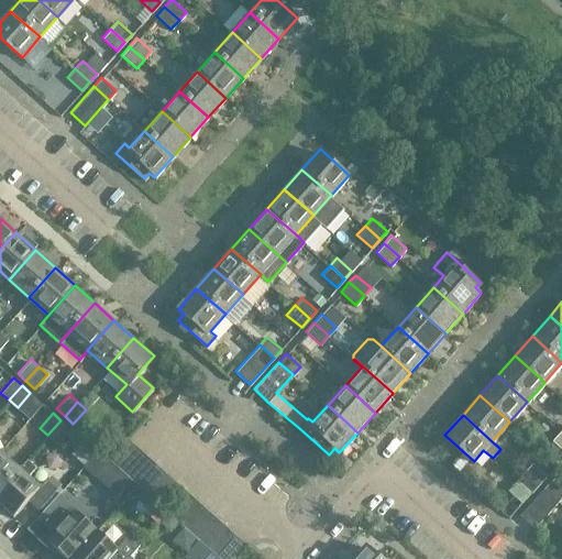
[(61,420),(47,435),(56,442),(69,428),(61,420)]
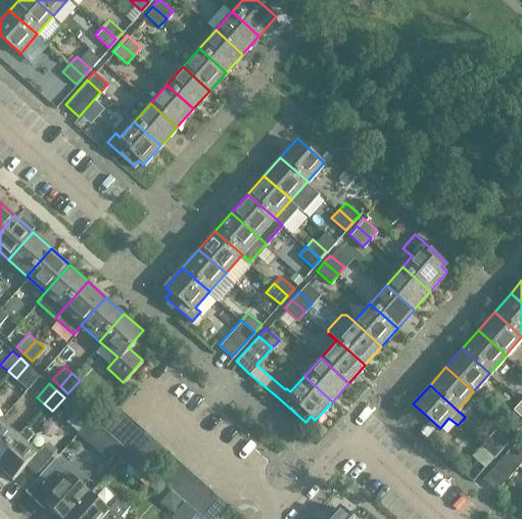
[(513,409),(521,417),(521,402),(520,399),(513,409)]
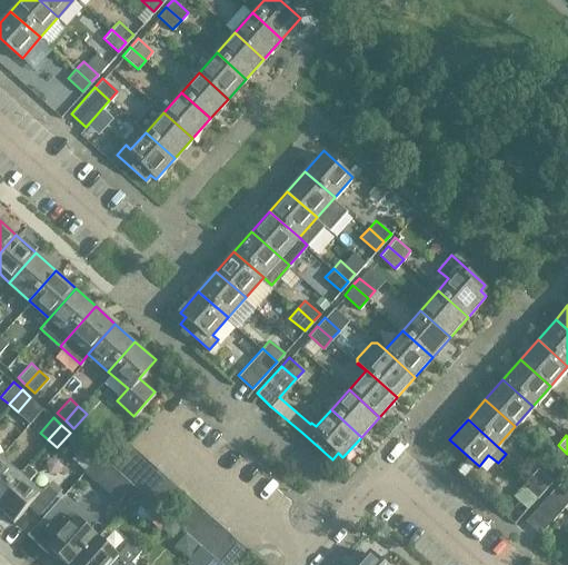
[(127,442),(109,462),(119,471),(137,449),(127,442)]
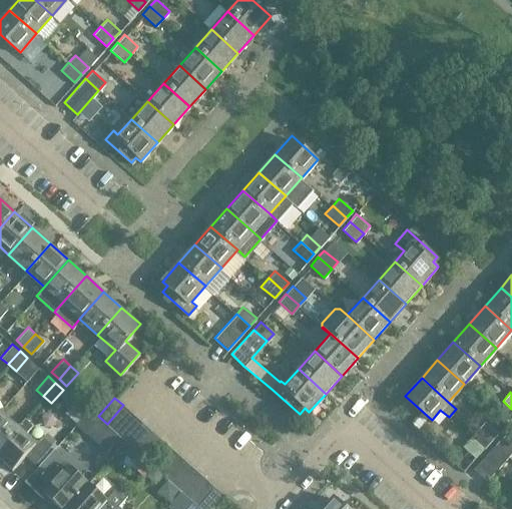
[(123,405),(107,424),(115,432),(132,413),(123,405)]
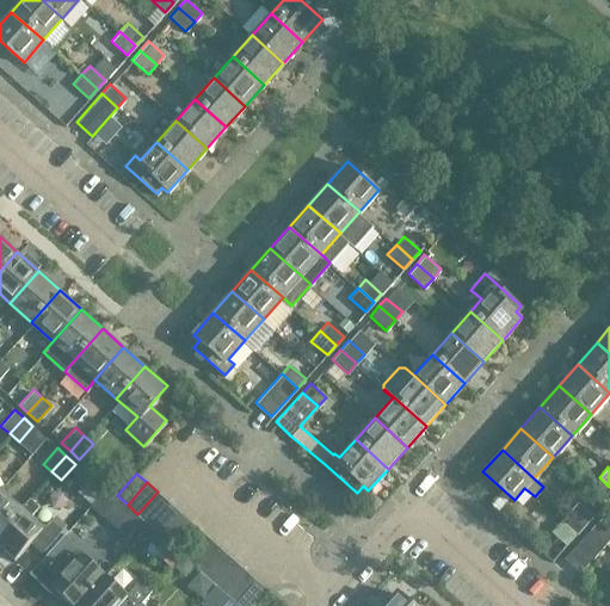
[(117,495),(105,486),(90,504),(102,513),(117,495)]
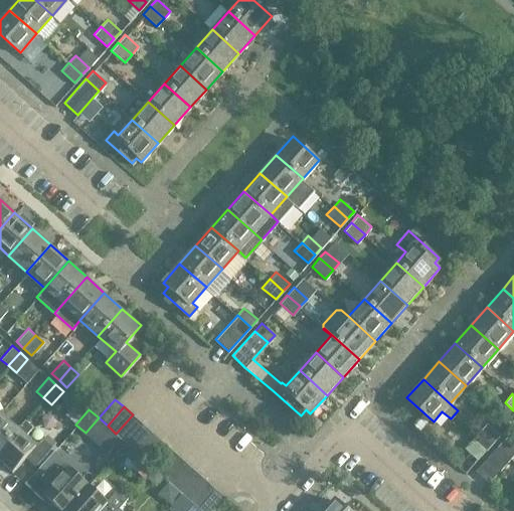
[(0,447),(17,428),(0,412),(0,447)]
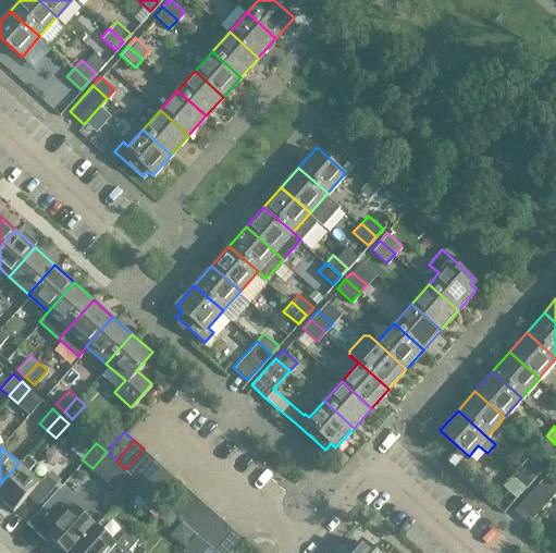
[(144,449),(125,469),(135,477),(153,457),(144,449)]
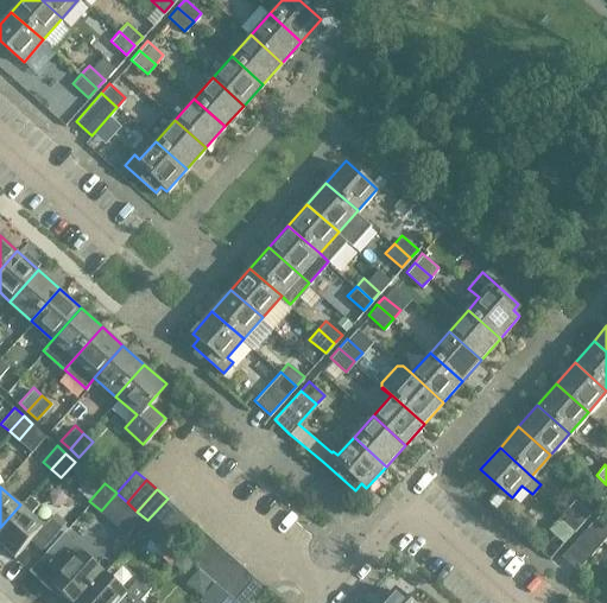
[(43,525),(30,513),(38,503),(30,495),(20,505),(0,527),(0,543),(14,556),(30,538),(42,548),(43,547),(45,548),(57,535),(56,533),(62,526),(50,516),(43,525)]
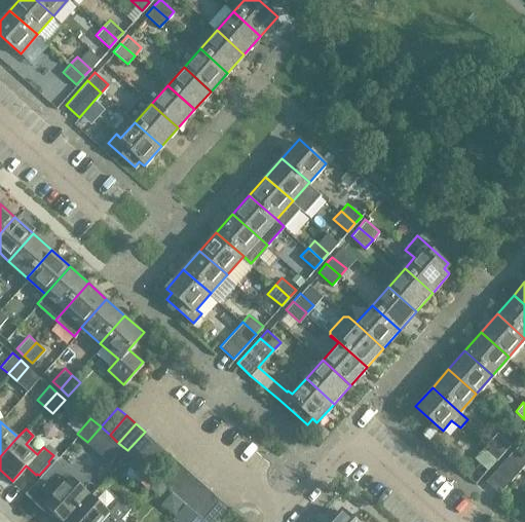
[(145,432),(127,450),(137,458),(153,440),(145,432)]
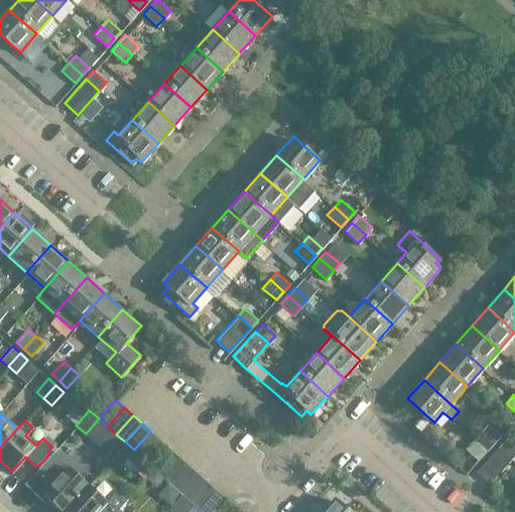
[(481,430),(494,442),(500,435),(487,423),(481,430)]
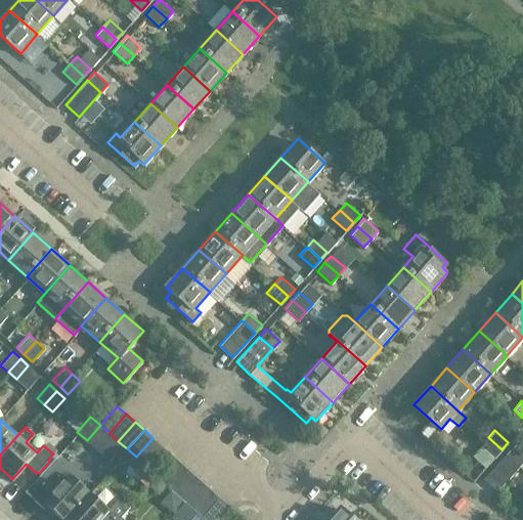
[(481,445),(494,458),(502,449),(488,437),(481,445)]
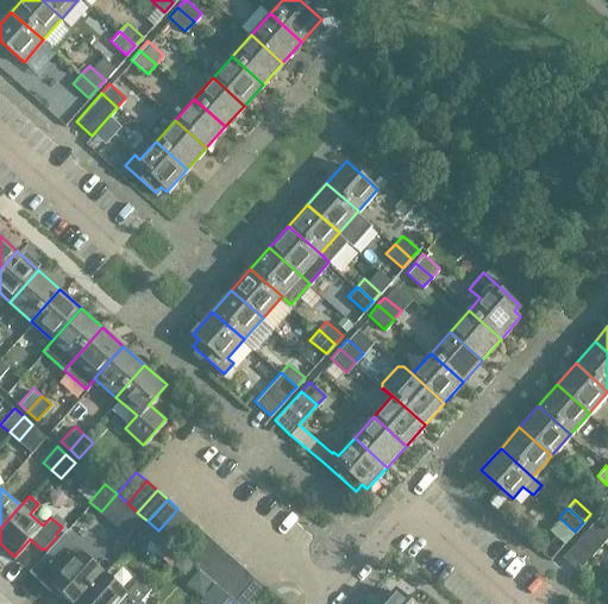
[(177,509),(158,530),(169,540),(189,518),(177,509)]
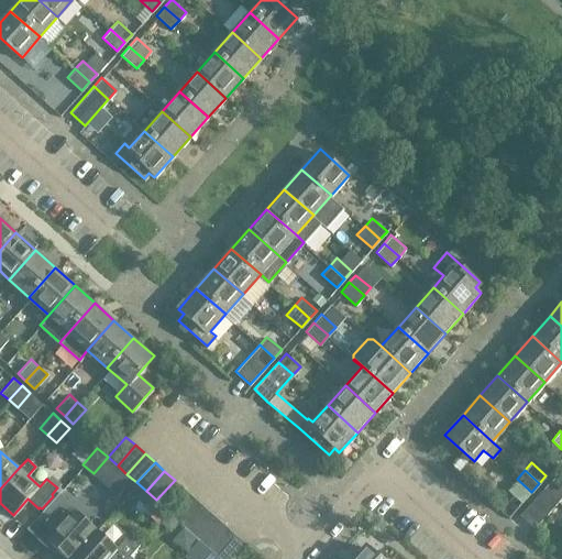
[(184,489),(175,480),(156,500),(166,508),(184,489)]
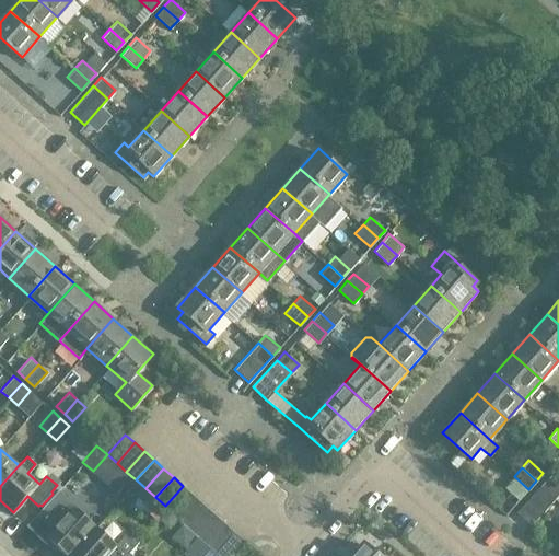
[(540,485),(555,497),(558,493),(558,487),(547,477),(540,485)]
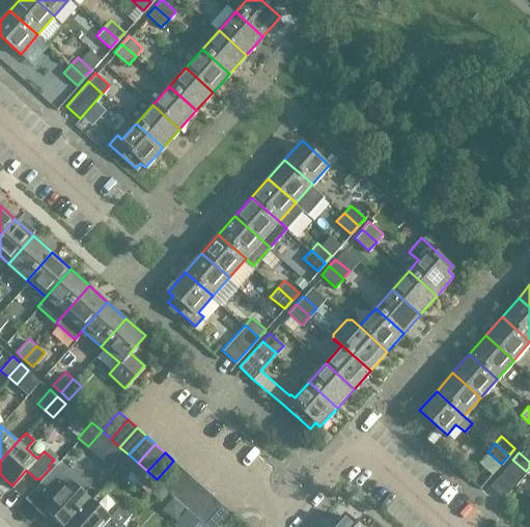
[(512,460),(490,484),(503,497),(526,471),(512,460)]
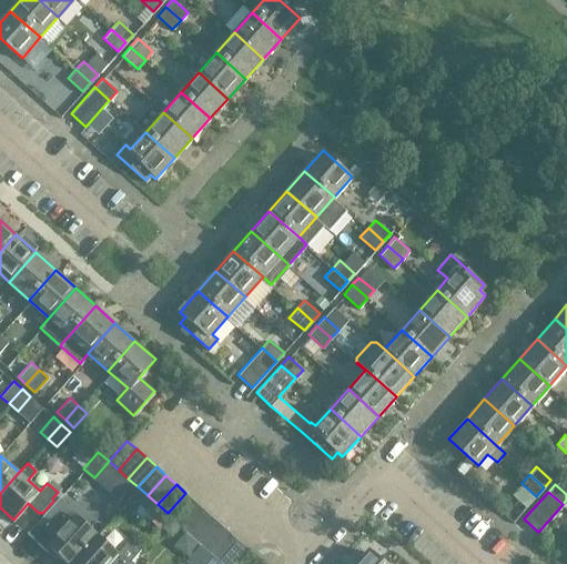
[(195,502),(185,493),(168,513),(178,522),(195,502)]
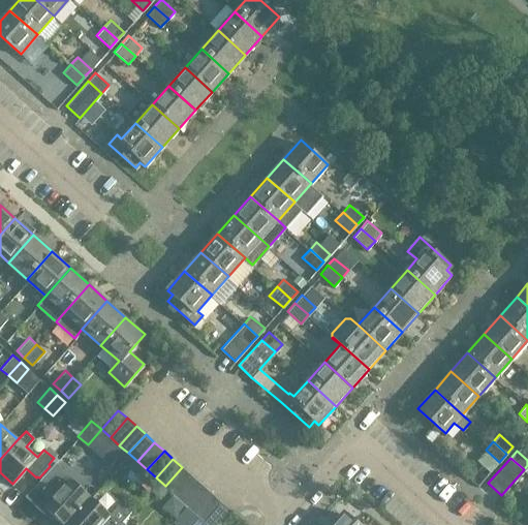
[(65,468),(60,474),(50,466),(39,477),(49,487),(34,503),(44,512),(47,508),(65,524),(66,524),(91,498),(71,481),(74,477),(65,468)]
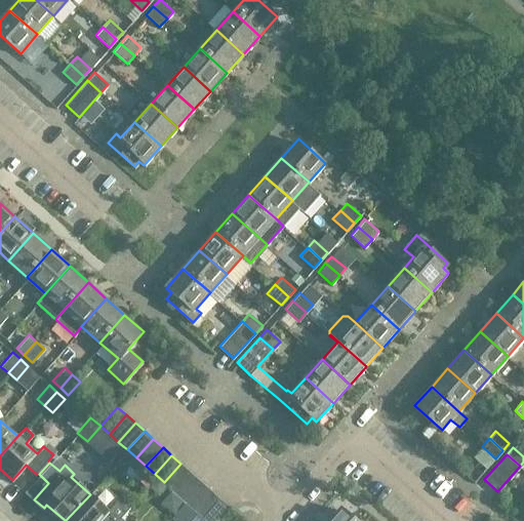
[(190,472),(180,464),(164,482),(173,490),(190,472)]
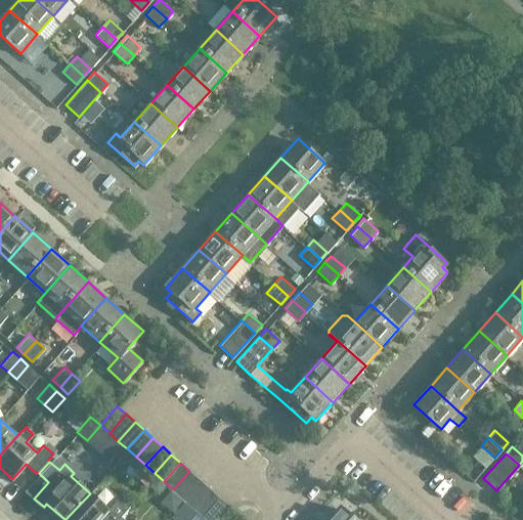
[(199,479),(189,471),(173,489),(182,497),(199,479)]
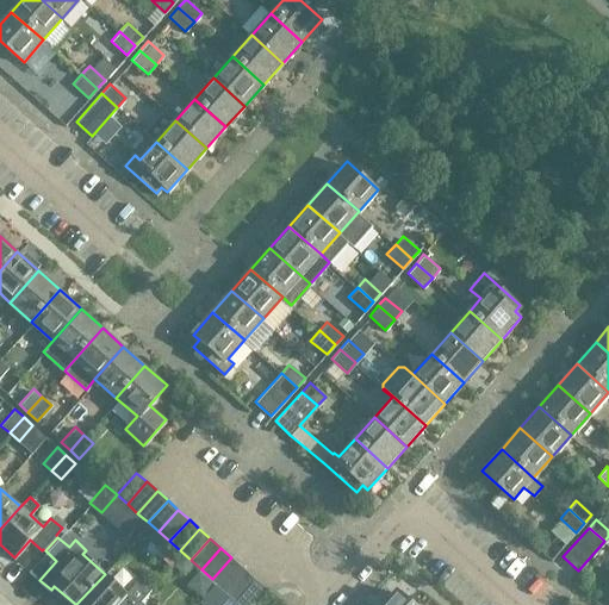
[(242,567),(231,557),(212,579),(223,588),(242,567)]
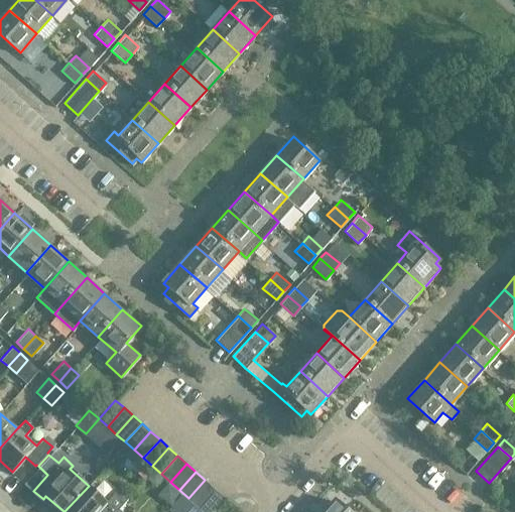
[(188,498),(198,507),(214,488),(205,480),(188,498)]
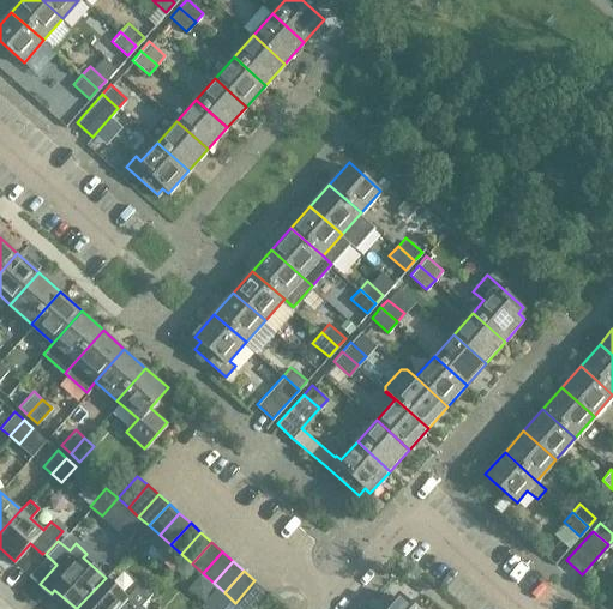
[(106,578),(77,608),(136,608),(151,591),(139,582),(126,596),(106,578)]
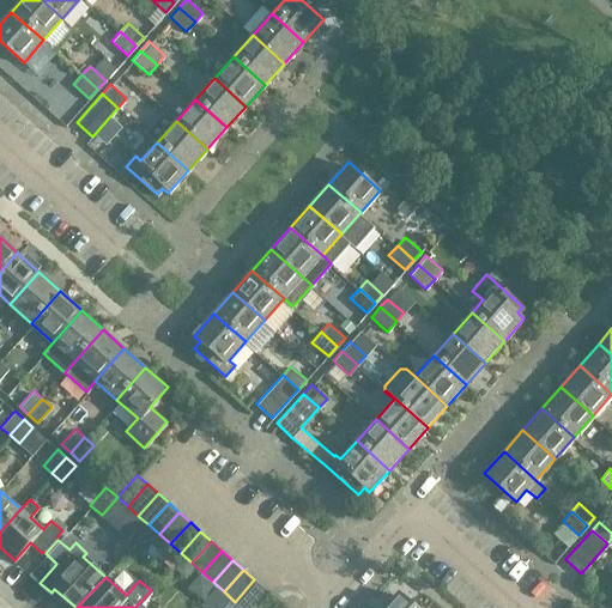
[(254,579),(235,602),(242,607),(249,607),(266,590),(254,579)]
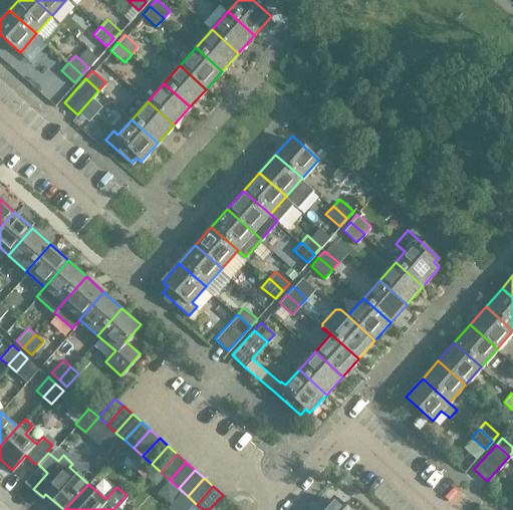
[(126,495),(113,509),(123,509),(119,505),(127,496),(126,495)]
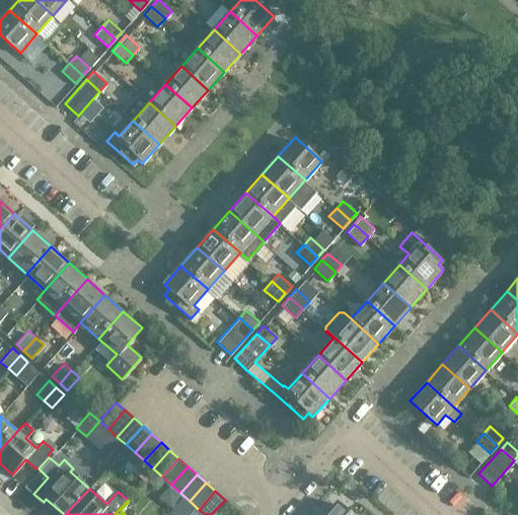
[(350,514),(336,502),(323,514),(350,514)]
